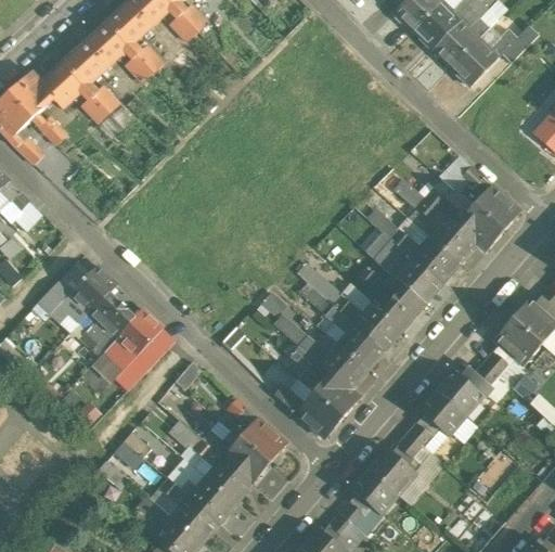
[(129,0),(128,1),(152,26),(169,11),(173,7),(167,0),(129,0)]
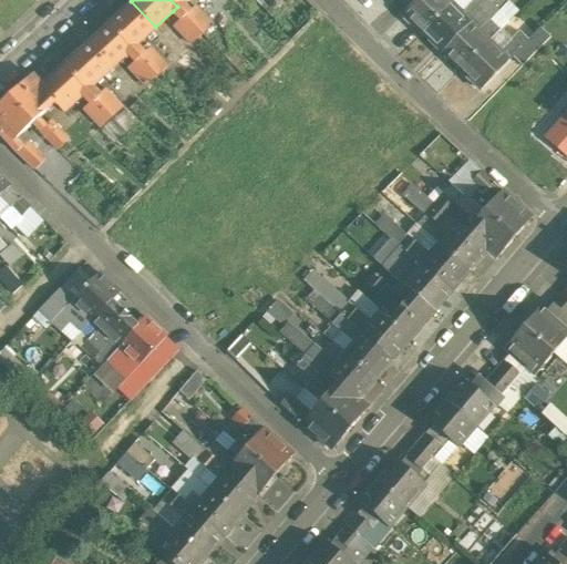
[(414,0),(402,12),(422,31),(449,2),(446,0),(414,0)]
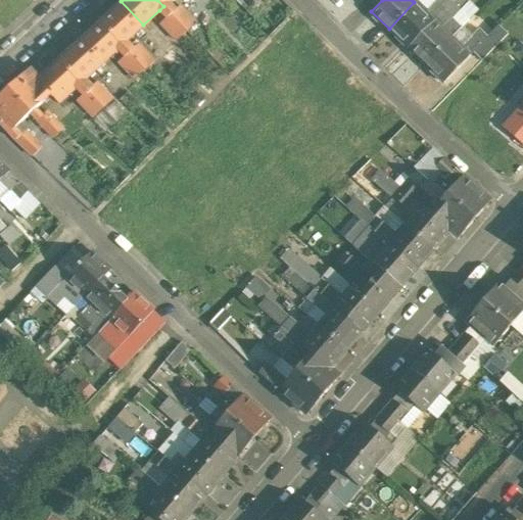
[(433,0),(424,11),(432,19),(450,0),(433,0)]
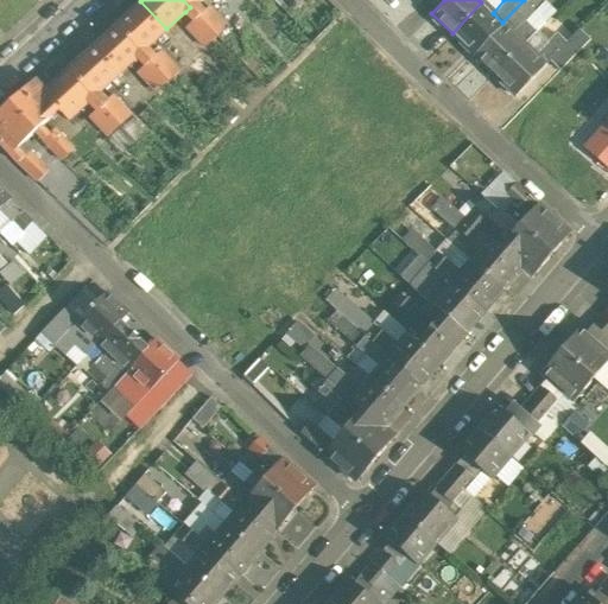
[(524,0),(502,23),(512,32),(533,10),(524,0)]
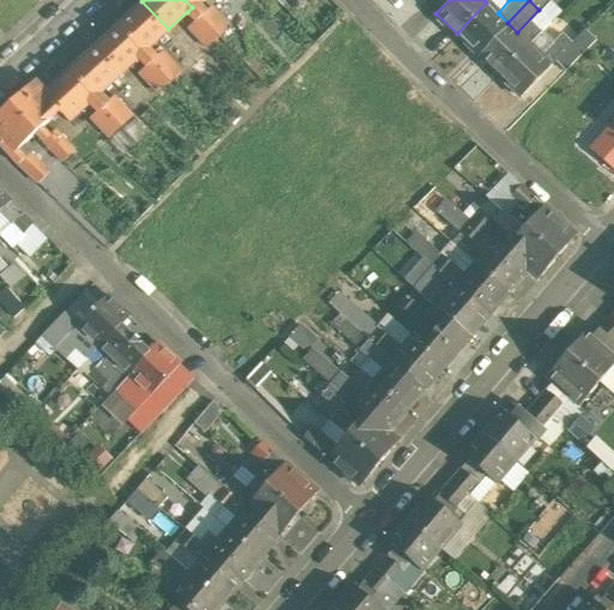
[(150,47),(168,29),(142,1),(118,24),(143,53),(150,47)]
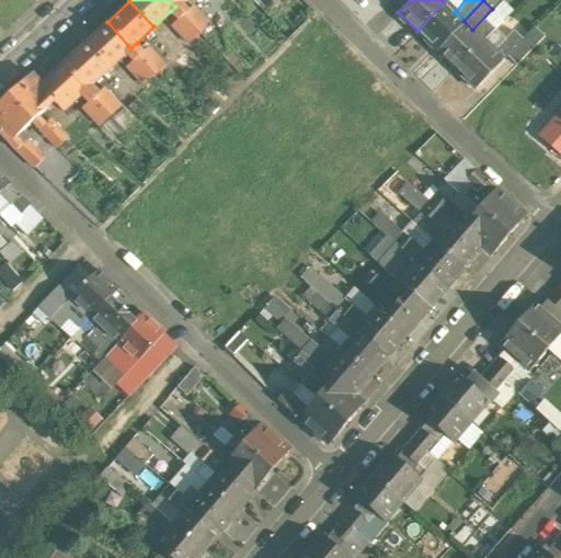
[(187,9),(181,2),(175,7),(182,14),(187,9)]
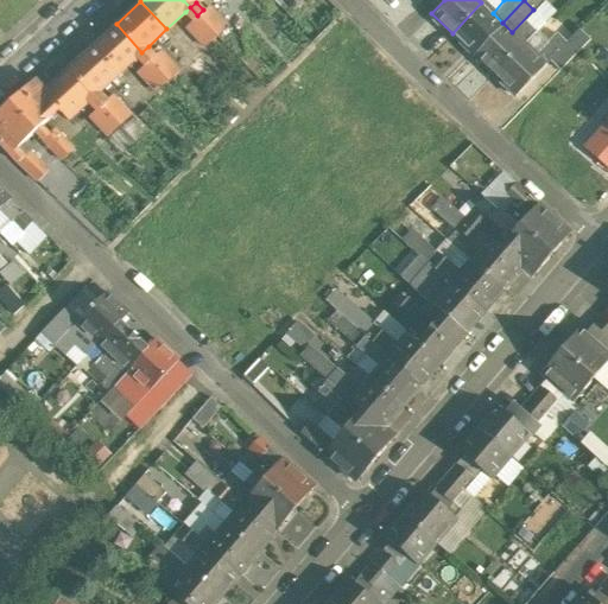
[(481,2),(453,33),(473,53),(502,23),(493,13),(481,2)]
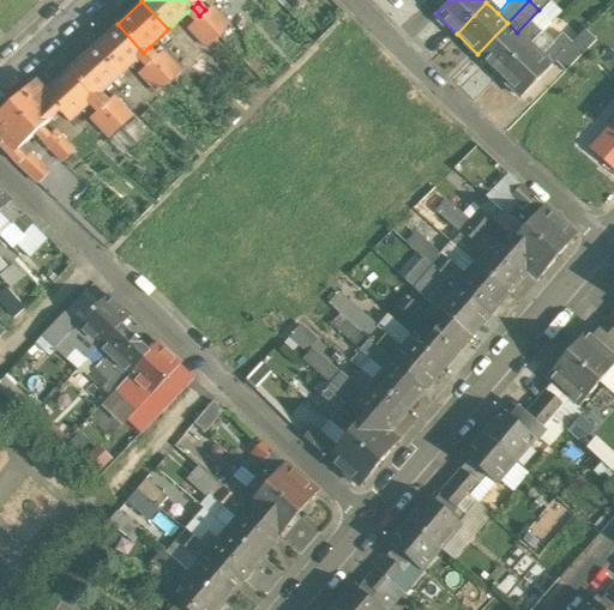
[(229,24),(211,4),(205,10),(199,16),(217,35),(229,24)]
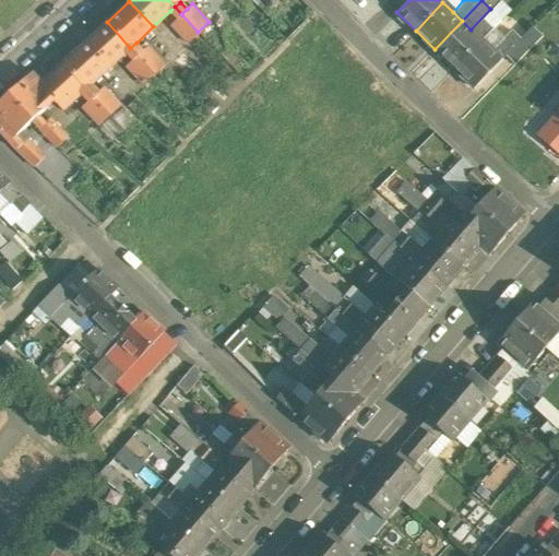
[(181,14),(175,7),(170,11),(177,18),(181,14)]
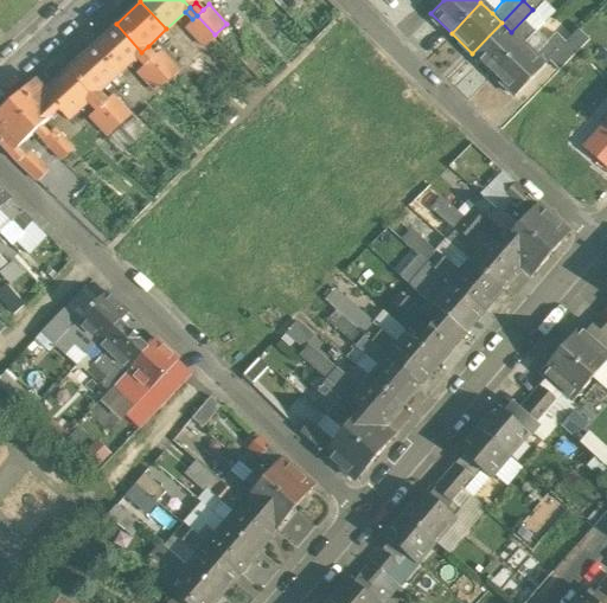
[(215,34),(197,15),(192,19),(186,25),(204,45),(215,34)]
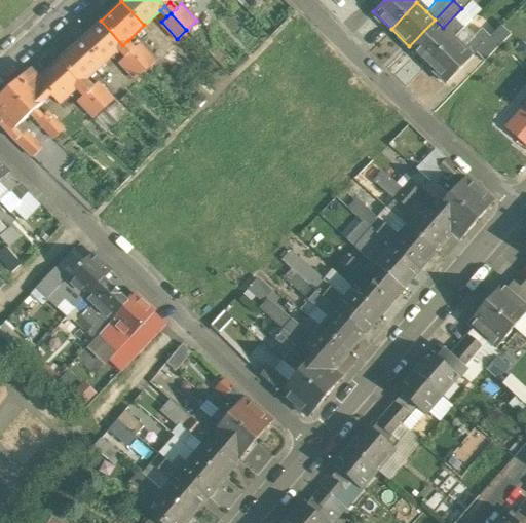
[(443,28),(435,20),(409,46),(426,64),(452,37),(443,28)]
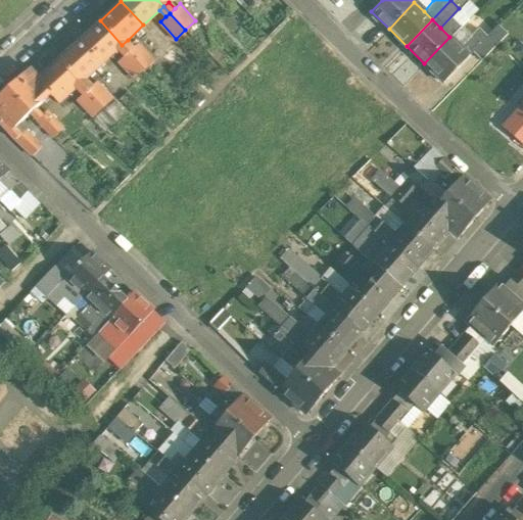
[(81,38),(103,62),(119,48),(122,45),(100,20),(81,38)]
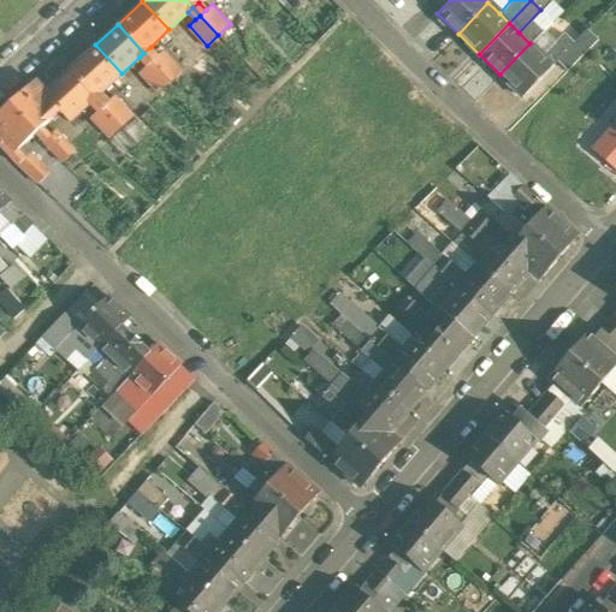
[(574,42),(557,60),(567,70),(598,39),(586,29),(573,42),(574,42)]
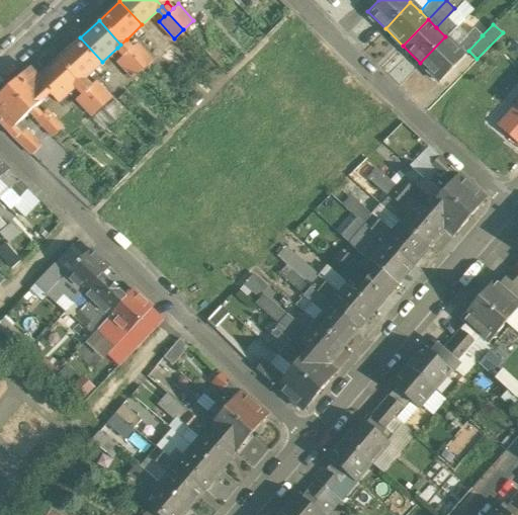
[(473,27),(455,46),(464,55),(468,51),(483,35),(482,35),(473,27)]
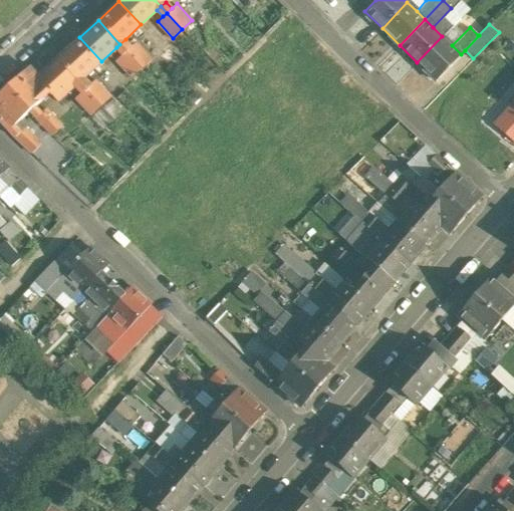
[(442,36),(417,62),(435,79),(461,54),(452,45),(442,36)]
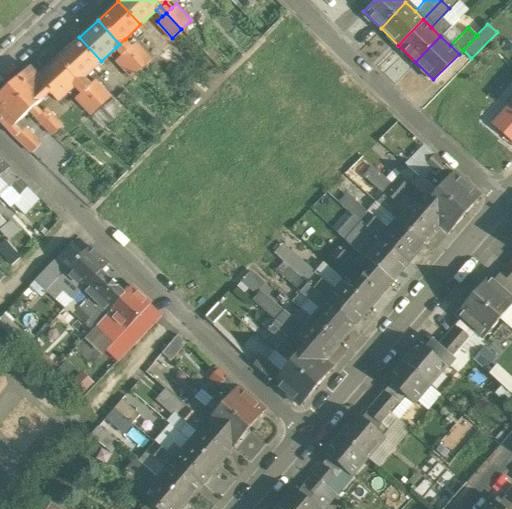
[(83,77),(101,61),(79,37),(57,57),(79,81),(83,77)]
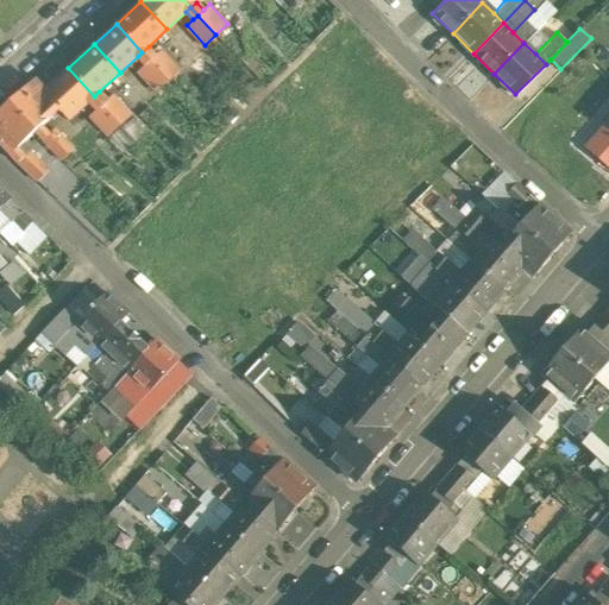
[(155,55),(149,46),(142,52),(150,60),(155,55)]
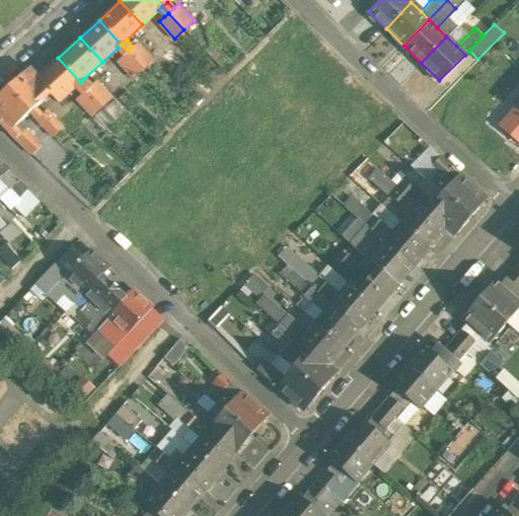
[(152,59),(137,42),(132,47),(128,51),(143,68),(152,59)]
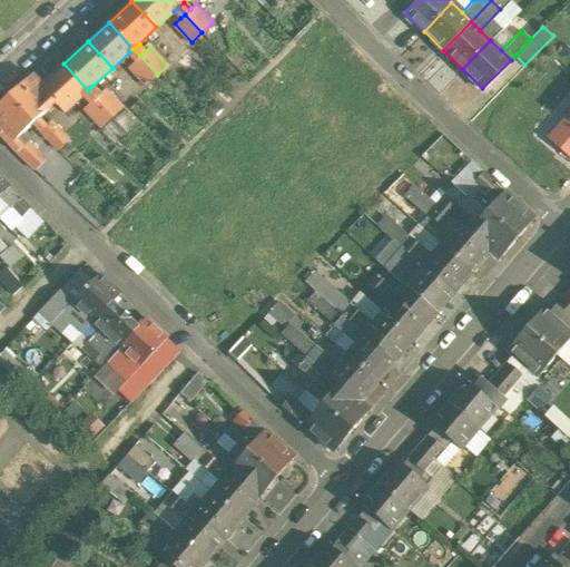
[(140,56),(133,49),(129,52),(136,60),(140,56)]
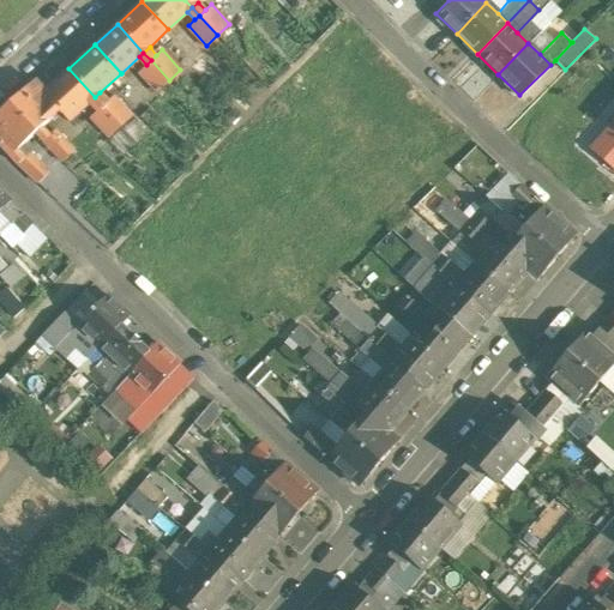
[(169,80),(151,60),(146,65),(139,71),(157,91),(169,80)]
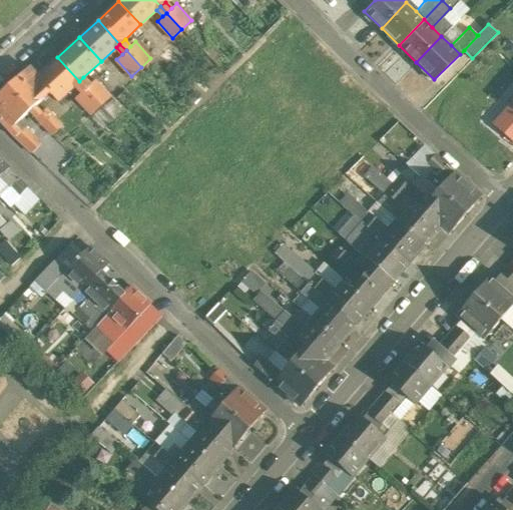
[(49,91),(57,100),(74,85),(79,81),(57,57),(37,75),(49,91)]
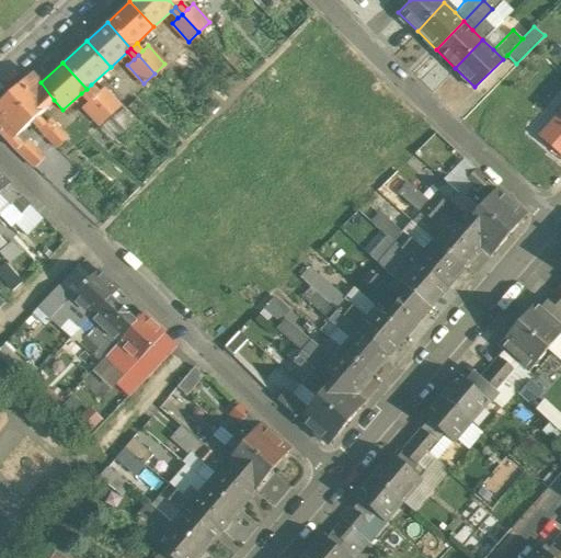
[(41,82),(31,73),(8,94),(32,121),(37,115),(54,100),(41,82)]
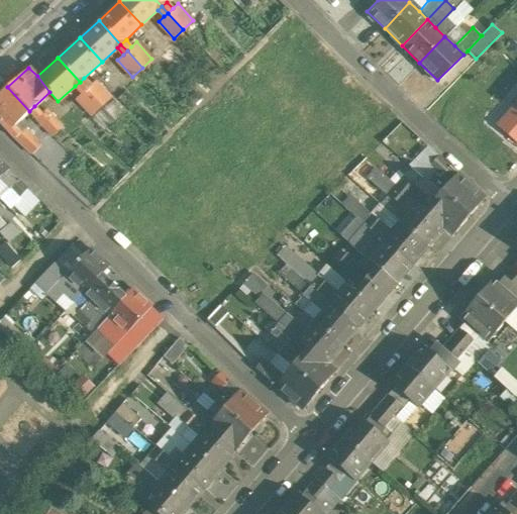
[(91,85),(84,78),(80,82),(86,89),(91,85)]
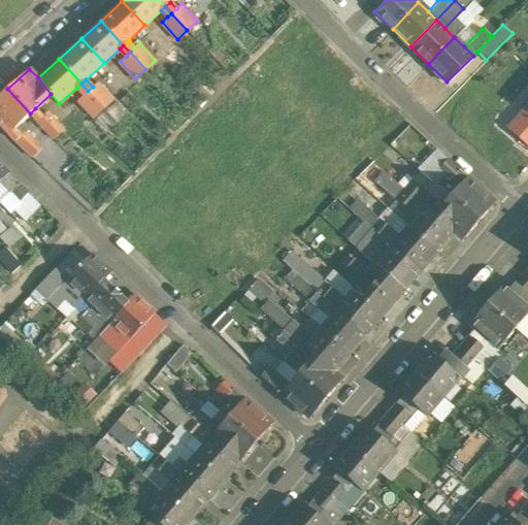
[(112,98),(97,81),(93,87),(88,91),(103,107),(112,98)]
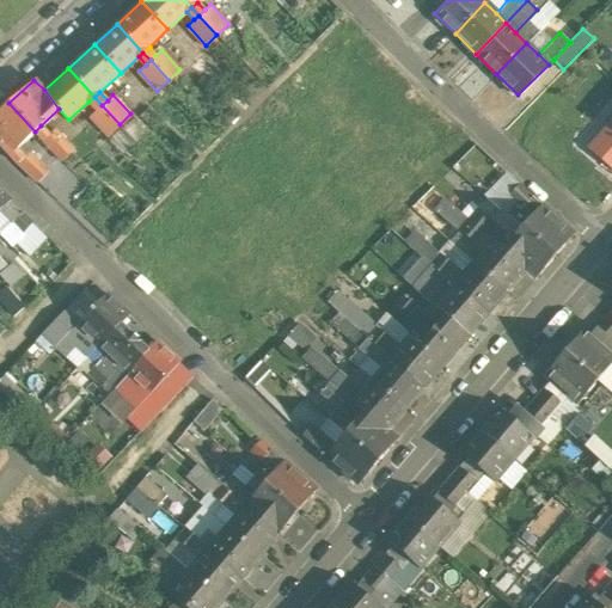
[(102,105),(95,97),(89,102),(97,110),(102,105)]
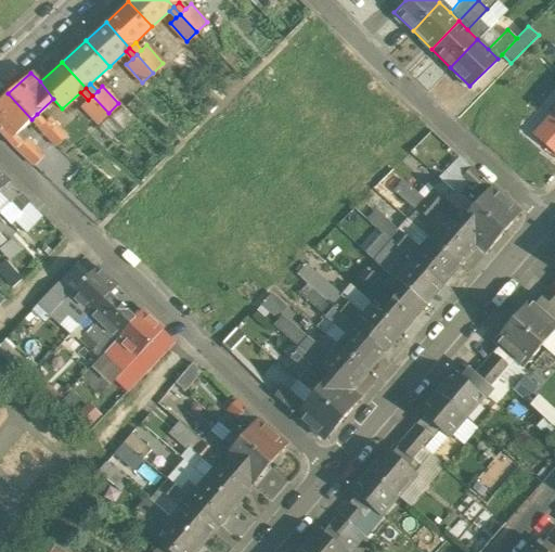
[(31,119),(8,93),(0,100),(0,129),(9,140),(31,119)]
